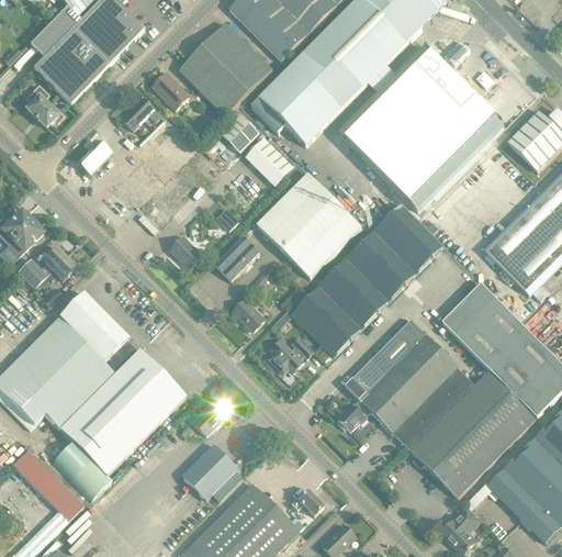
[(70,103),(144,28),(114,0),(99,0),(80,19),(77,15),(67,6),(30,43),(44,57),(34,68),(70,103)]
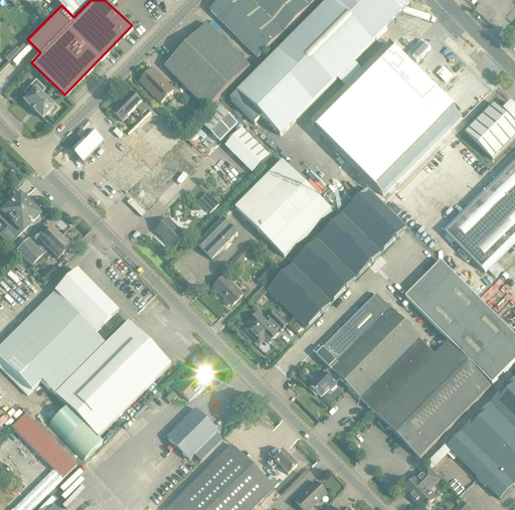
[(56,0),(61,5),(70,14),(83,0),(56,0)]
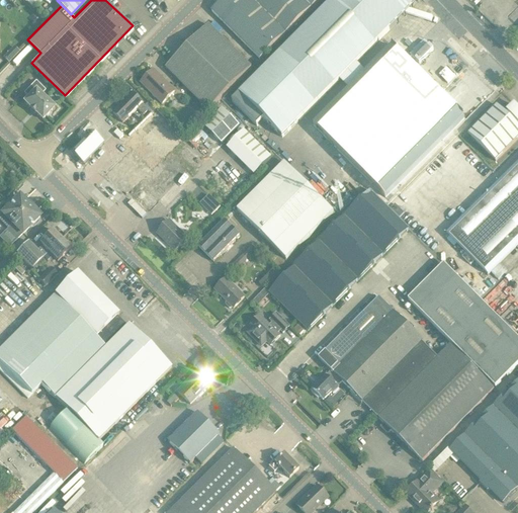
[(219,0),(212,7),(260,56),(315,0),(219,0)]
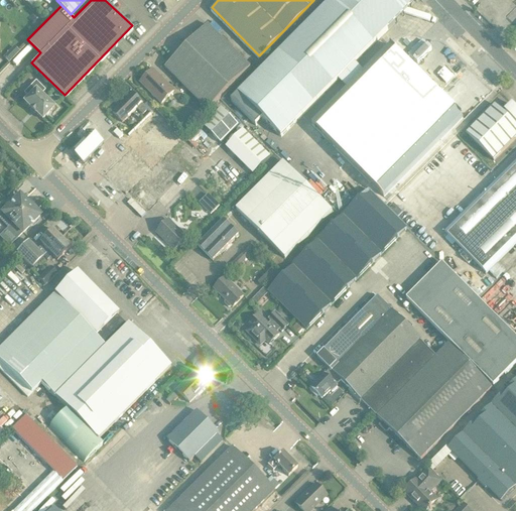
[(328,0),(232,97),(256,122),(263,115),(281,133),(413,0),(328,0)]
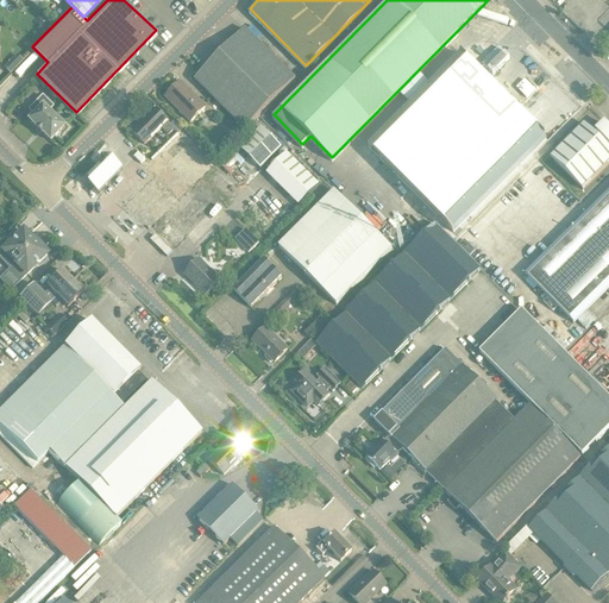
[(245,126),(296,74),(246,25),(195,76),(245,126)]
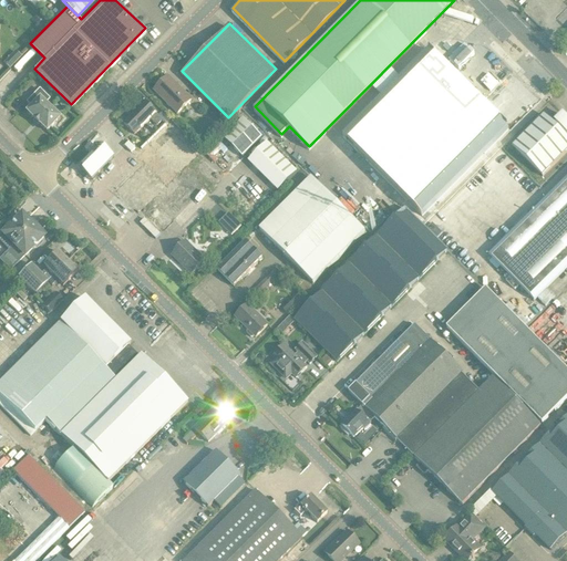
[(401,75),(343,133),(422,211),(508,125),(430,47),(401,75)]
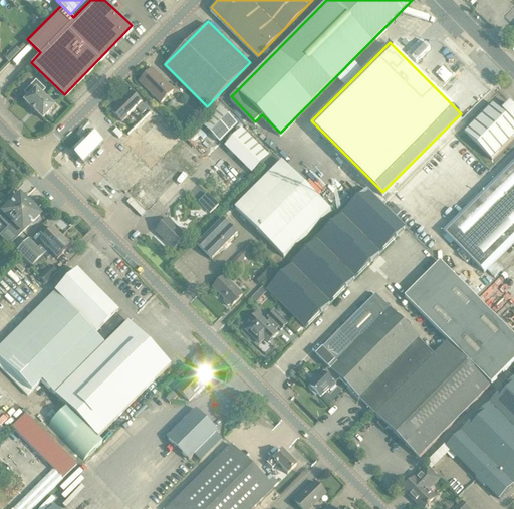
[(174,86),(164,76),(153,65),(140,78),(161,99),(174,86)]
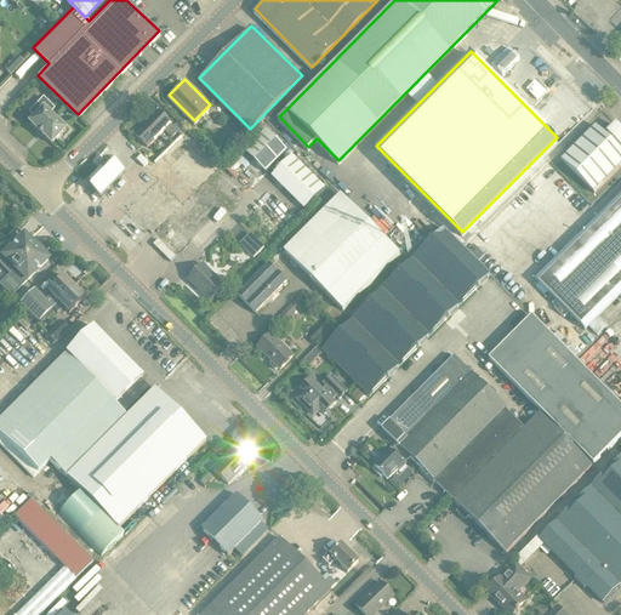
[(51,138),(64,125),(49,109),(53,103),(43,94),(29,107),(34,113),(29,118),(38,126),(36,126),(41,131),(43,131),(51,138)]
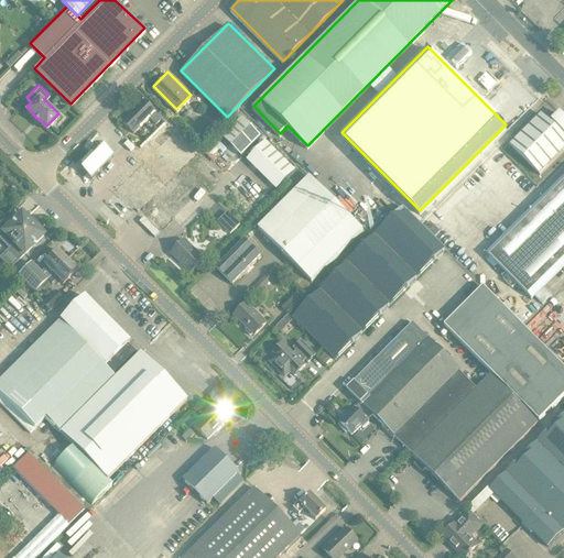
[(144,96),(123,118),(134,130),(150,115),(156,121),(161,116),(162,116),(158,111),(155,108),(156,108),(144,96)]
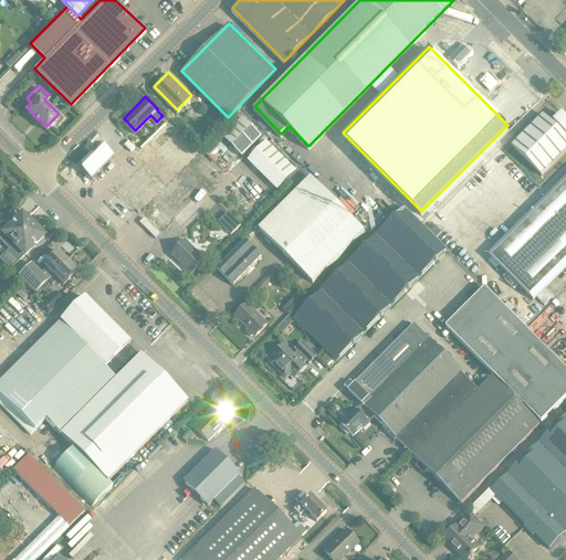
[(173,117),(166,111),(163,106),(163,107),(158,112),(163,116),(161,116),(165,119),(166,119),(168,122),(173,117)]
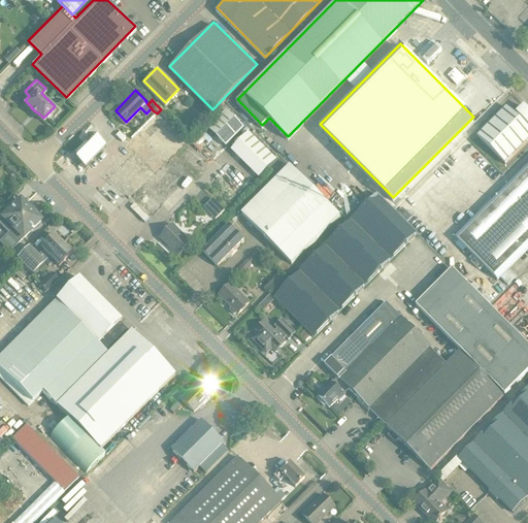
[(517,113),(516,112),(506,103),(477,132),(505,160),(527,137),(527,105),(526,104),(518,111),(519,112),(517,113)]
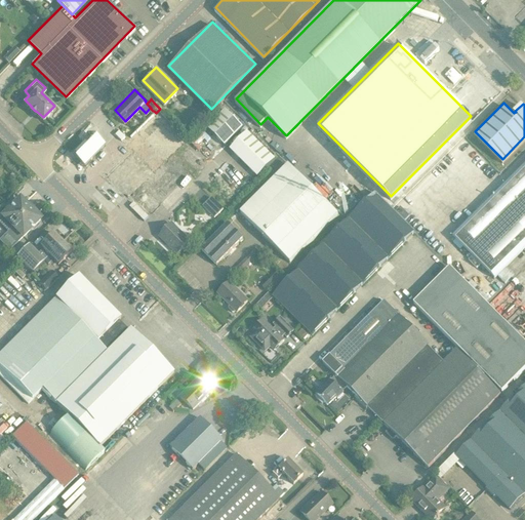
[(227,107),(207,126),(224,143),(243,123),(227,107)]
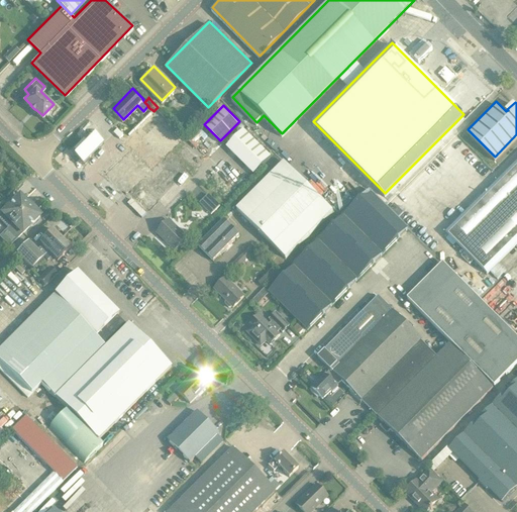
[(107,168),(135,197),(142,204),(194,152),(159,117),(107,168)]
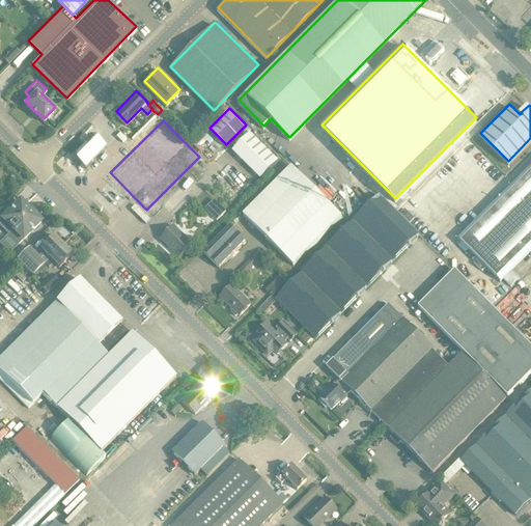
[(250,130),(232,147),(260,175),(278,158),(250,130)]
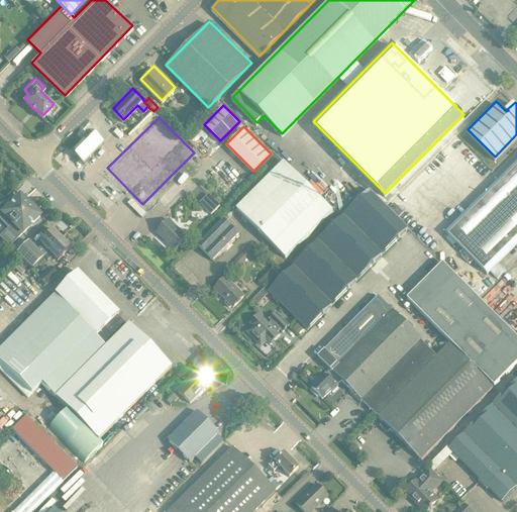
[(87,138),(84,135),(73,145),(77,149),(74,152),(83,161),(103,139),(94,131),(87,138)]
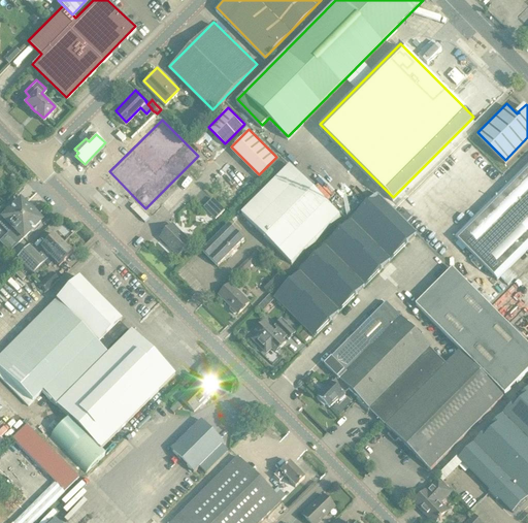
[(527,246),(527,162),(456,234),(476,254),(472,258),(481,267),(485,263),(498,276),(527,246)]
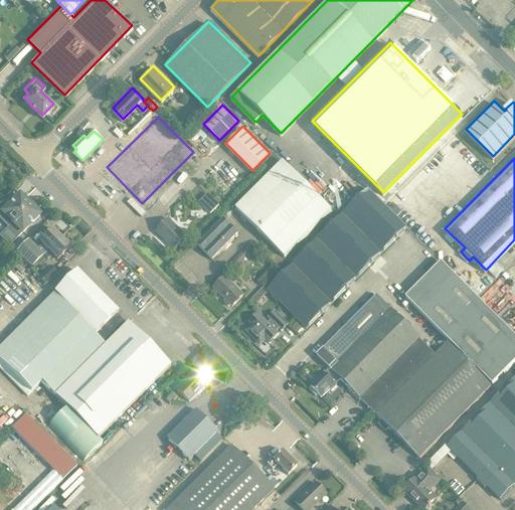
[(281,159),(234,204),(285,255),(330,208),(289,166),(281,159)]
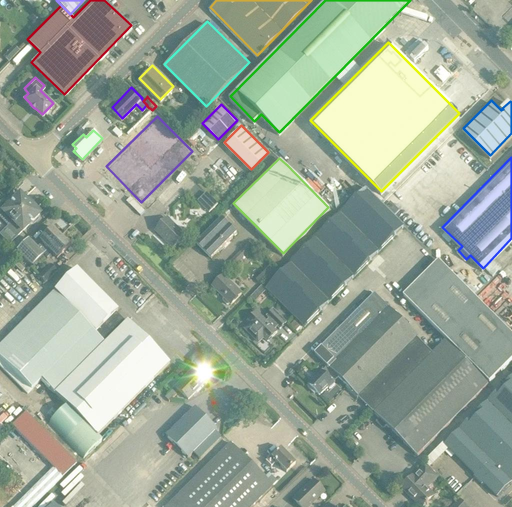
[(404,223),(376,195),(366,185),(338,213),(376,251),(404,223)]
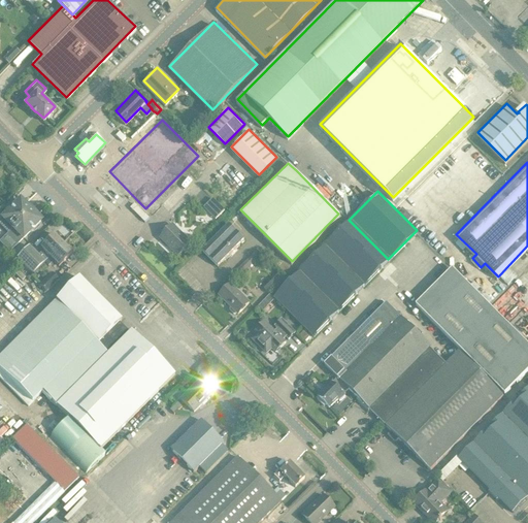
[(212,195),(204,204),(216,216),(225,207),(212,195)]
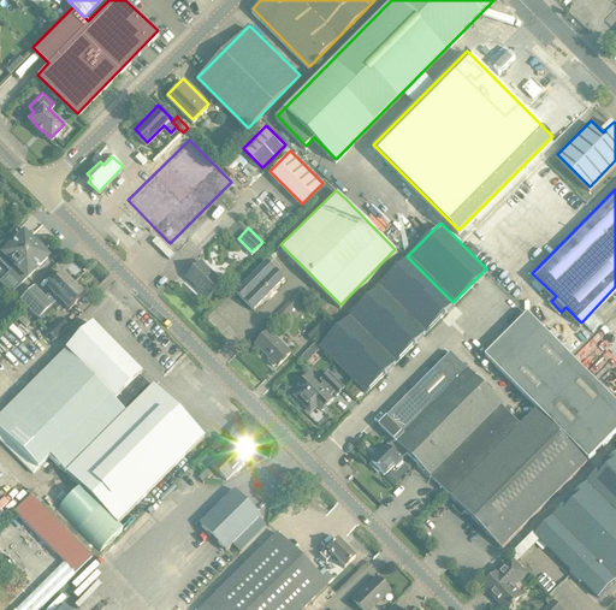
[(1,252),(0,252),(0,258),(3,260),(10,267),(15,262),(37,240),(30,232),(28,234),(23,230),(1,252)]
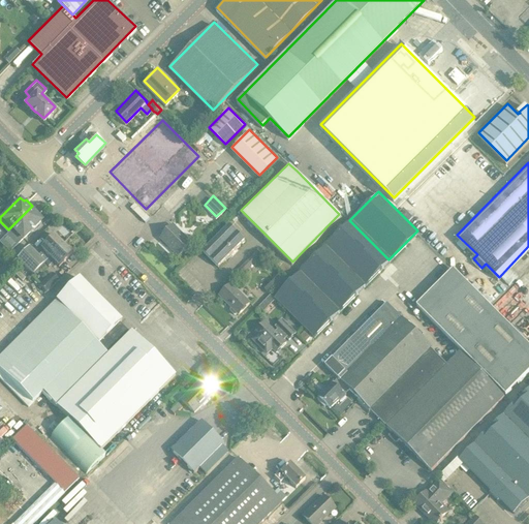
[(8,229),(0,237),(0,239),(9,249),(21,237),(40,218),(37,214),(38,212),(32,206),(12,225),(8,229)]
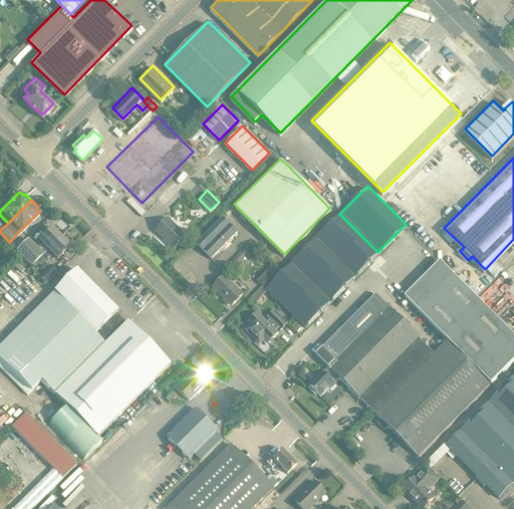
[(353,276),(377,252),(339,214),(315,238),(353,276)]
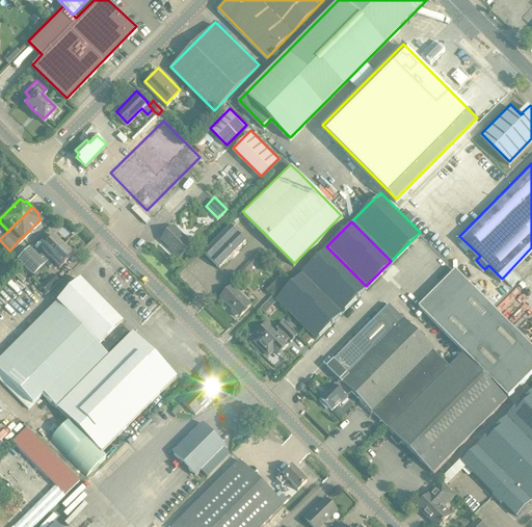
[(231,222),(204,249),(219,265),(246,239),(231,222)]
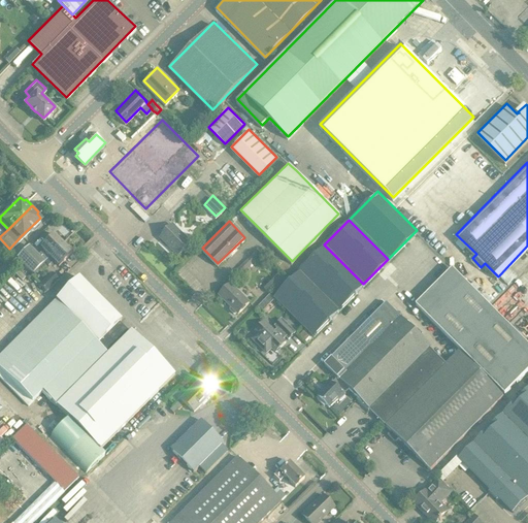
[(178,252),(191,239),(173,222),(170,225),(168,225),(164,229),(164,231),(161,234),(178,252)]
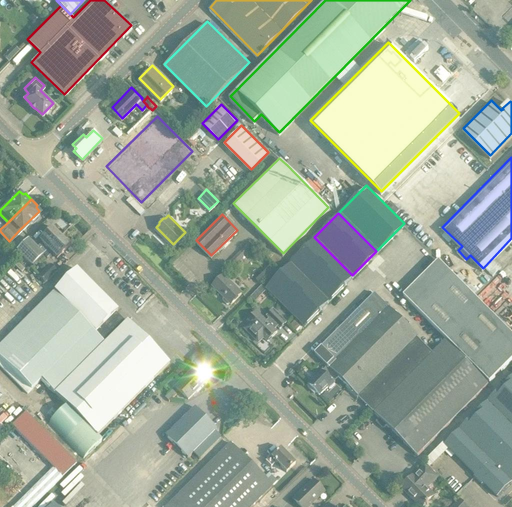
[(31,262),(60,232),(51,223),(39,236),(41,239),(36,244),(27,234),(15,246),(31,262)]
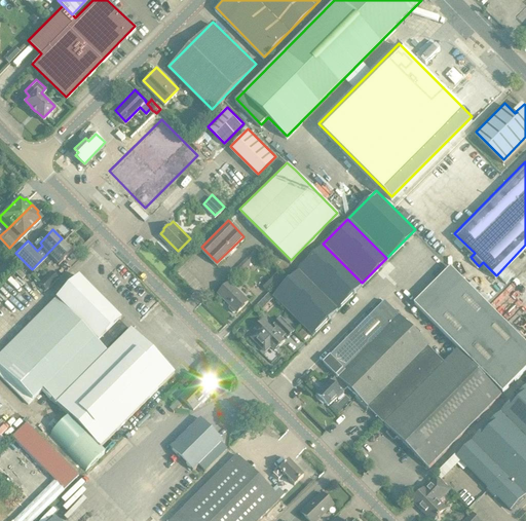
[(63,257),(67,253),(72,248),(63,238),(44,257),(48,261),(52,256),(58,262),(63,257)]
